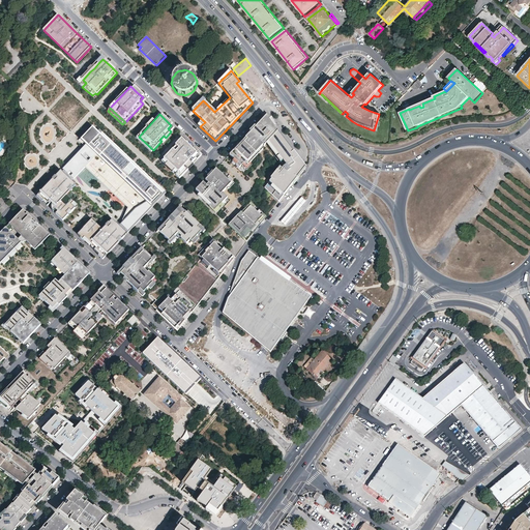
[(278,131),(266,116),(263,119),(275,135),(278,131)]
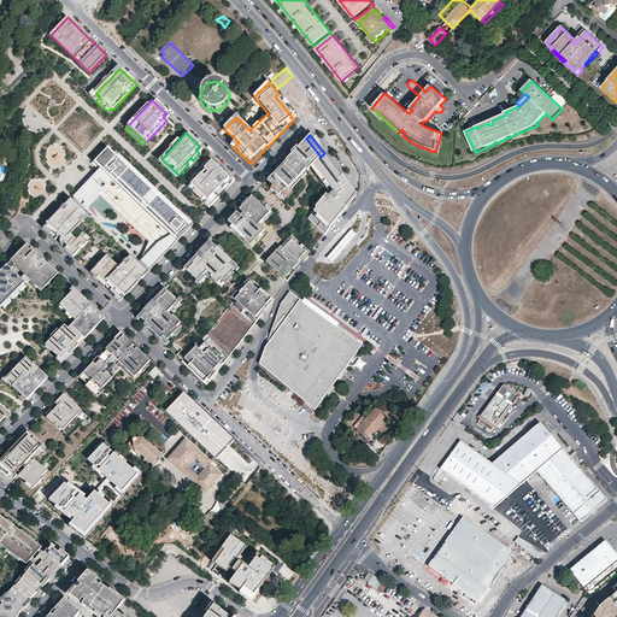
[(310,169),(321,157),(306,139),(304,141),(278,168),(281,169),(278,172),(276,170),(266,180),(252,197),(246,203),(228,222),(233,225),(230,228),(253,250),(258,245),(274,259),(269,264),(287,282),(289,280),(295,272),(309,256),(292,239),(289,241),(265,218),(300,180),(298,177),(301,175),(304,171),(306,169),(307,170),(310,169)]
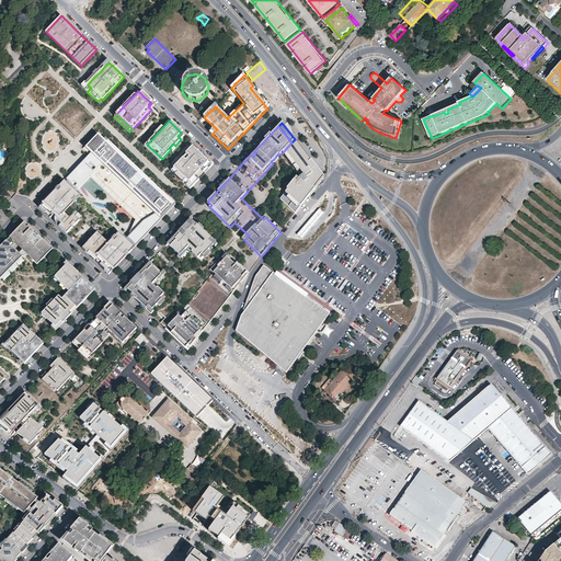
[(84,164),(67,179),(71,184),(75,181),(81,187),(93,174),(106,187),(111,183),(156,226),(175,205),(105,138),(104,140),(98,134),(84,148),(90,153),(86,159),(88,161),(84,164)]
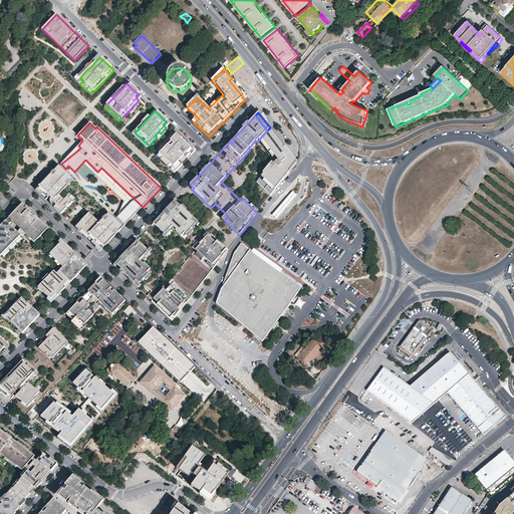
[(289,154),(270,127),(267,131),(286,156),(289,154)]
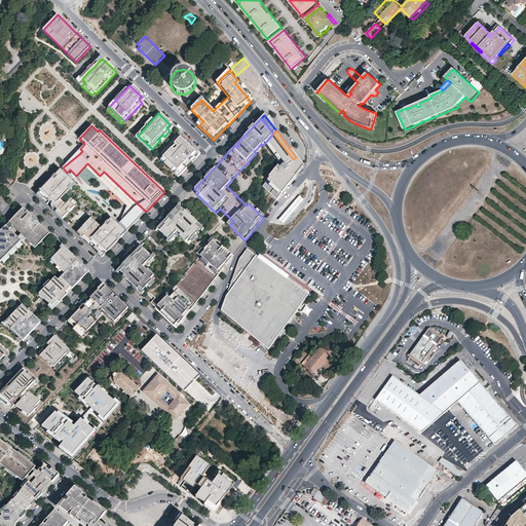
[(293,159),(273,134),(264,144),(280,166),(279,167),(277,171),(275,170),(268,177),(269,178),(262,187),(266,191),(268,189),(271,192),(269,194),(276,200),(290,183),(289,182),(293,177),(299,168),(296,165),(295,166),(291,161),(293,159)]
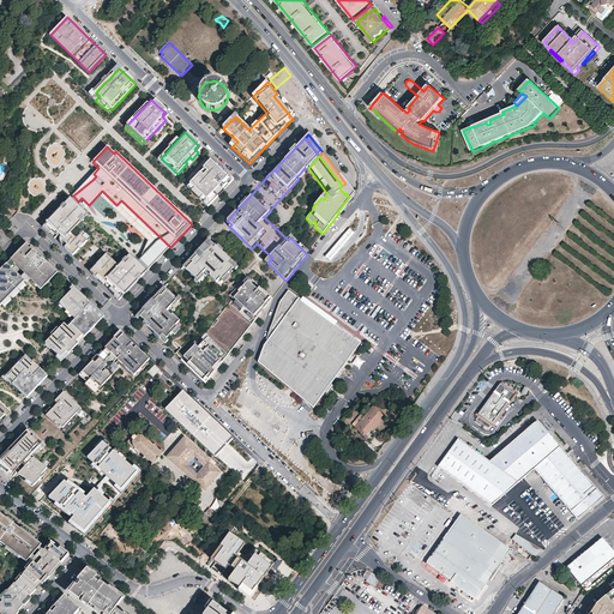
[(178,174),(161,158),(158,160),(175,176),(178,174)]
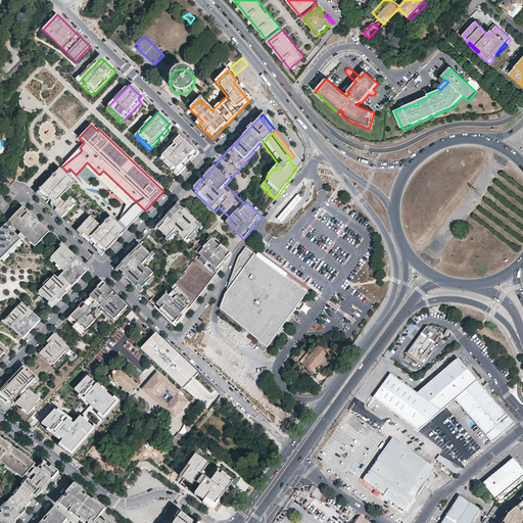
[(171,147),(161,157),(165,161),(163,163),(171,170),(173,168),(176,171),(174,173),(177,177),(199,153),(185,140),(184,141),(179,137),(177,140),(180,143),(173,150),(171,147)]
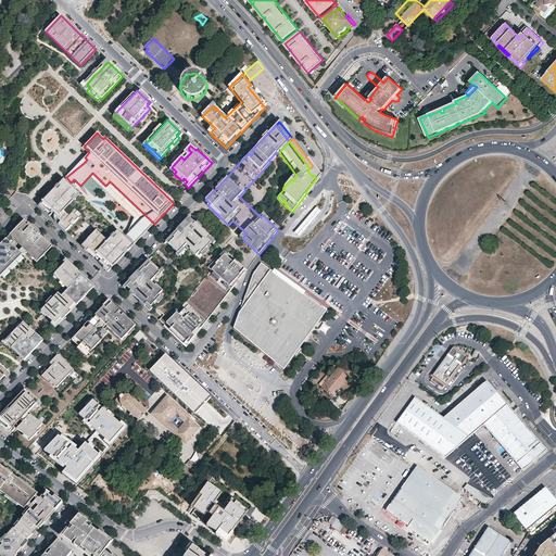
[(185,153),(181,156),(184,160),(191,152),(188,149),(185,152),(185,153)]
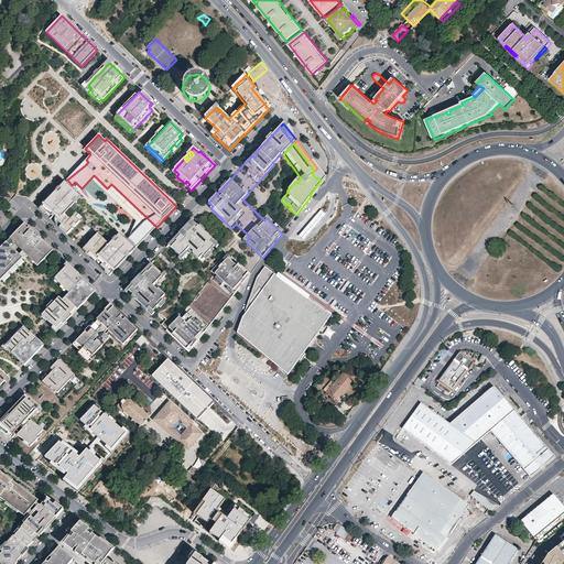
[(86,160),(67,180),(85,165),(88,162),(86,160)]
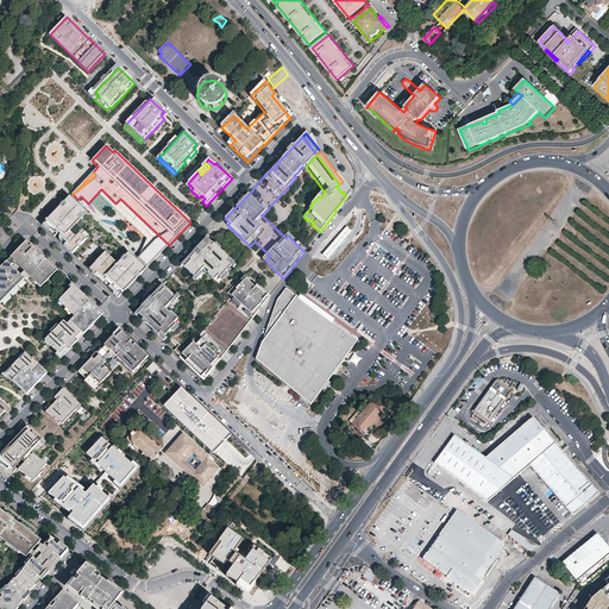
[(339,184),(337,187),(341,193),(343,192),(347,188),(345,184),(343,182),(339,184)]
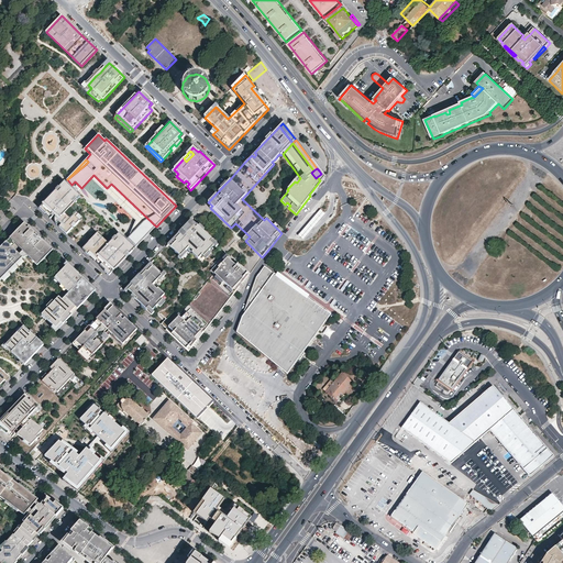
[(65,181),(40,209),(54,222),(67,234),(81,219),(69,208),(80,196),(65,181)]
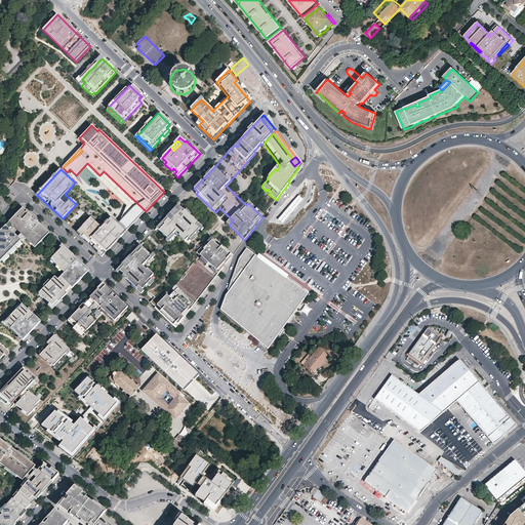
[(70,169),(67,172),(73,177),(76,175),(70,169)]
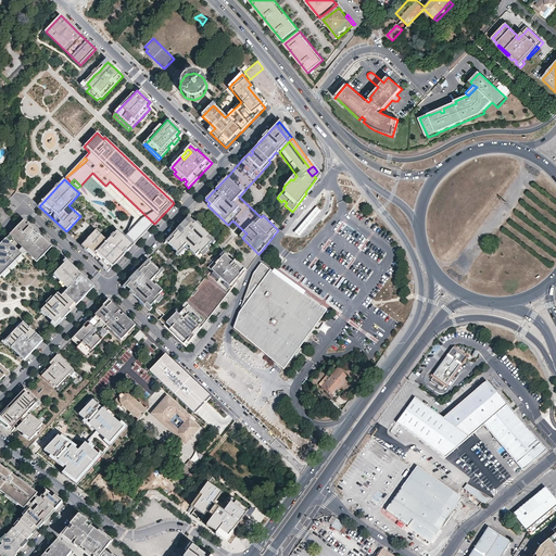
[(110,181),(105,186),(137,215),(127,236),(136,243),(154,224),(110,181)]
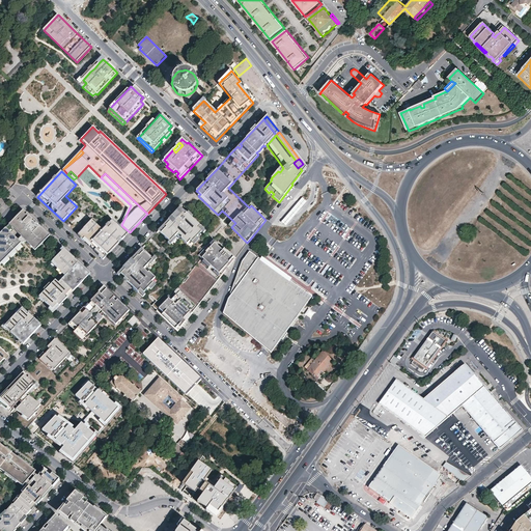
[(302,197),(281,222),(286,226),(307,201),(302,197)]
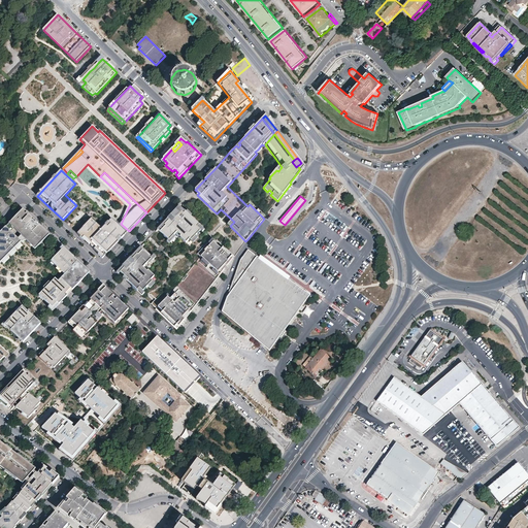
[(196,236),(201,231),(199,229),(201,227),(192,218),(191,217),(190,217),(190,216),(189,217),(187,215),(188,213),(186,212),(179,206),(174,211),(167,219),(164,222),(157,229),(158,230),(168,240),(172,236),(173,235),(174,236),(175,235),(177,232),(180,236),(179,237),(186,242),(190,239),(191,240),(196,236)]
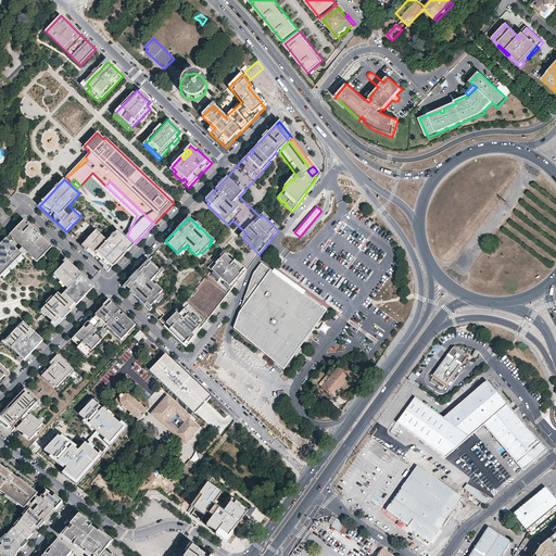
[(25,220),(10,236),(14,241),(15,241),(17,244),(23,249),(25,247),(29,251),(27,253),(32,257),(34,255),(39,261),(43,256),(41,255),(46,250),(48,251),(52,247),(47,241),(45,243),(39,239),(41,237),(34,230),(32,231),(28,228),(29,226),(25,220)]
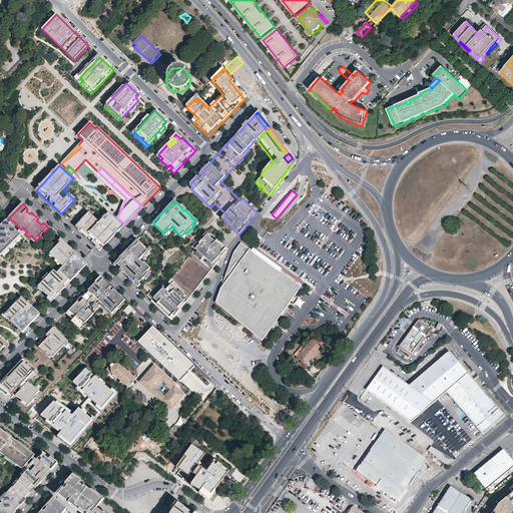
[(88,213),(75,227),(100,250),(104,246),(123,226),(109,213),(99,223),(88,213)]
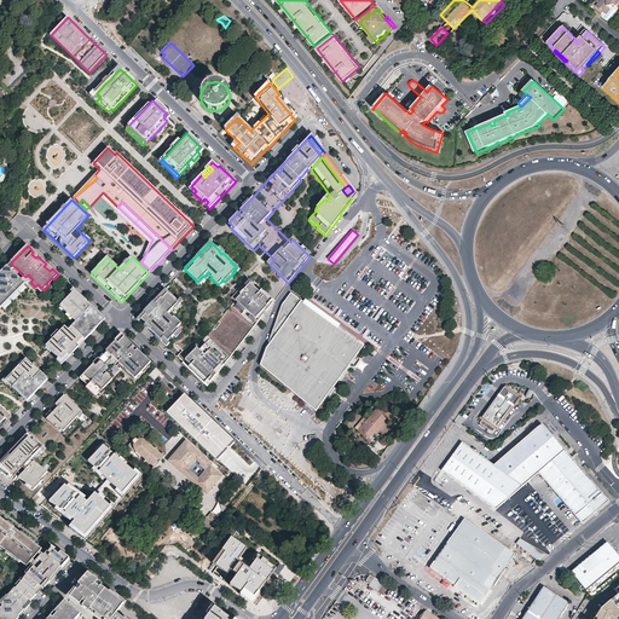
[(24,285),(25,284),(22,281),(17,276),(13,272),(12,272),(7,266),(0,272),(0,308),(3,307),(9,300),(10,299),(17,291),(18,290),(24,285)]
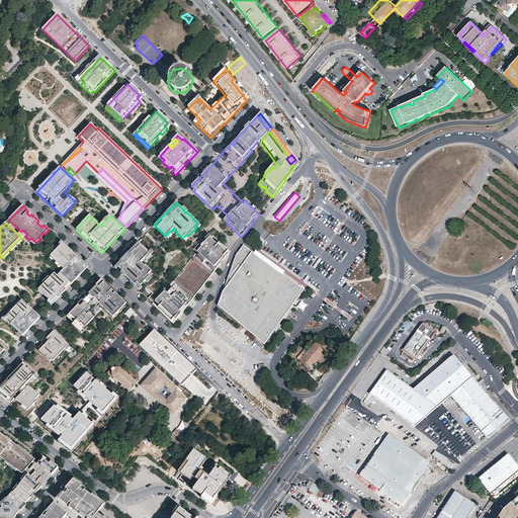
[(226,257),(229,252),(207,232),(194,246),(161,284),(149,298),(166,315),(174,323),(226,257)]
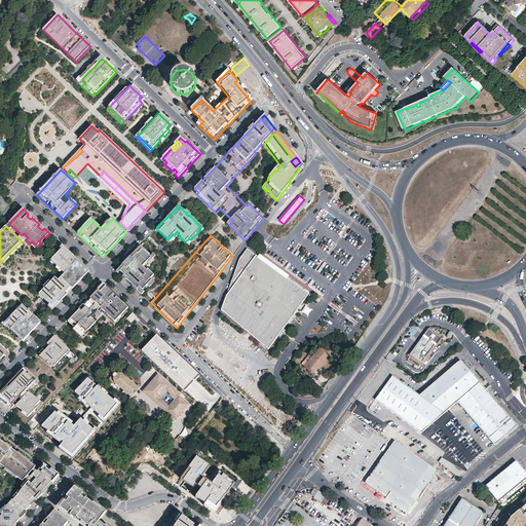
[(151,256),(141,246),(134,253),(129,257),(130,257),(126,261),(117,270),(125,279),(127,278),(133,283),(132,284),(137,289),(139,287),(142,291),(147,286),(152,280),(150,279),(154,275),(148,269),(147,270),(143,266),(147,262),(146,261),(147,260),(148,259),(151,256)]
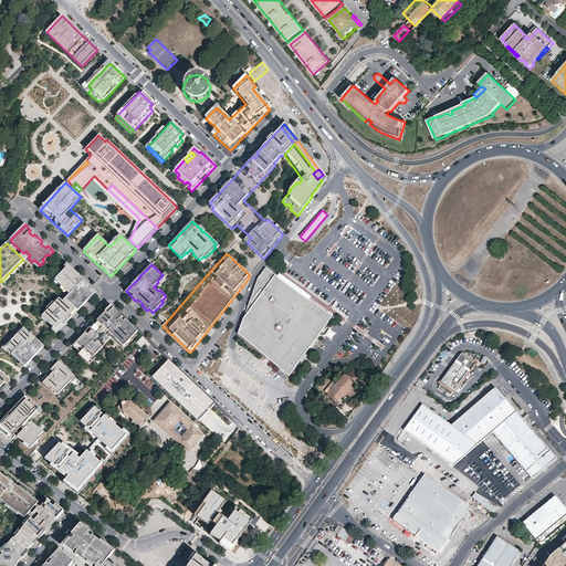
[(83,280),(67,265),(55,279),(62,284),(60,286),(61,286),(66,292),(69,294),(62,302),(59,299),(48,311),(51,315),(45,321),(58,332),(63,326),(62,325),(87,296),(90,299),(96,292),(86,283),(85,284),(83,286),(81,283),(82,281),(83,280)]
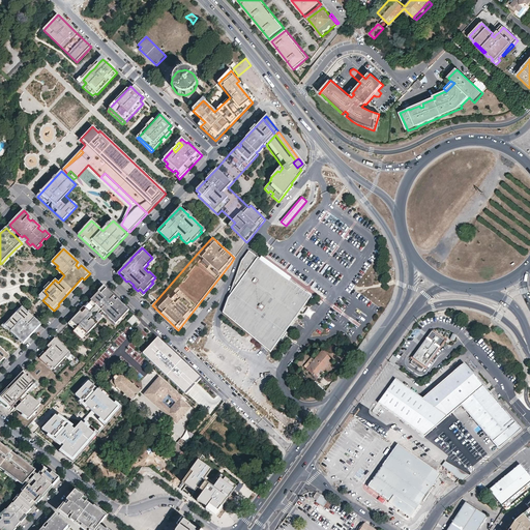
[(260,258),(248,249),(241,260),(230,292),(231,293),(228,297),(223,313),(270,352),(312,296),(290,280),(260,258)]
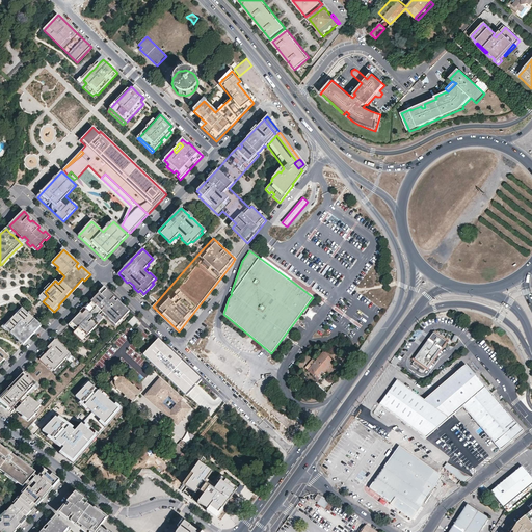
[(151,266),(157,259),(155,257),(153,259),(150,262),(149,263),(151,266)]
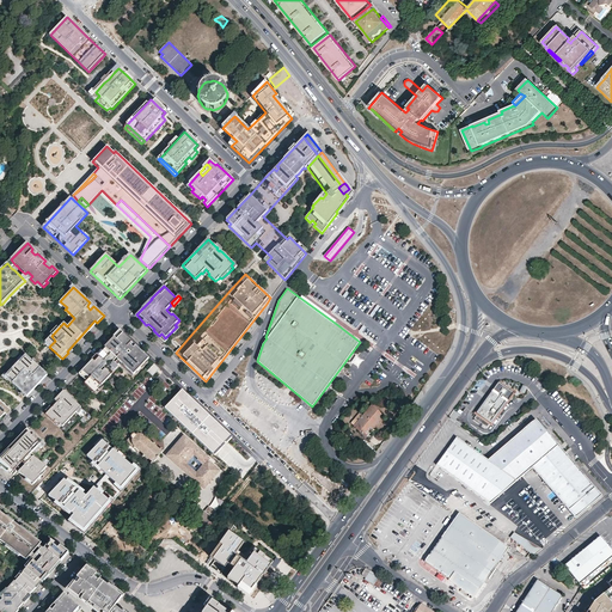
[(336,320),(301,295),(300,298),(335,323),(336,320)]
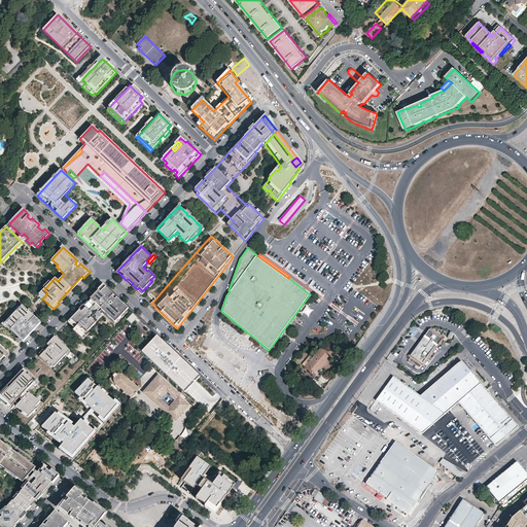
[(59,304),(83,278),(81,276),(58,303),(59,304)]
